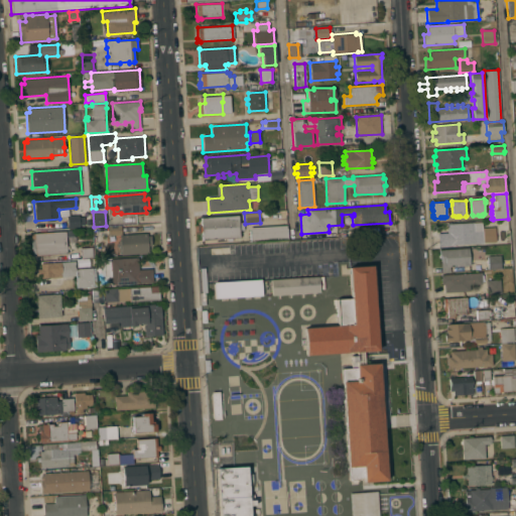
[(67,216),(79,215),(79,218),(85,217),(86,227),(68,228),(67,216)]
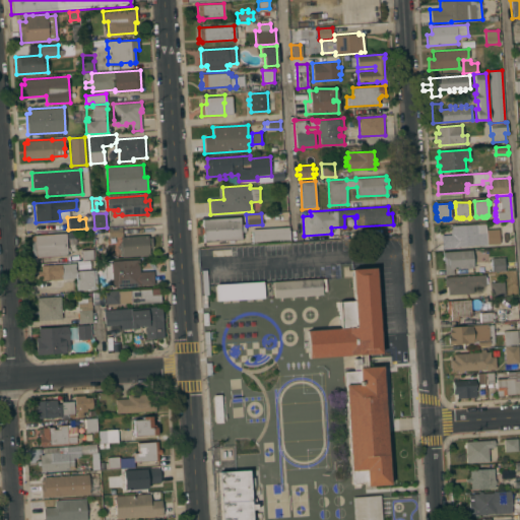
[(240,216),(240,224),(245,224),(245,232),(241,232),(242,240),(203,242),(202,219),(240,216)]
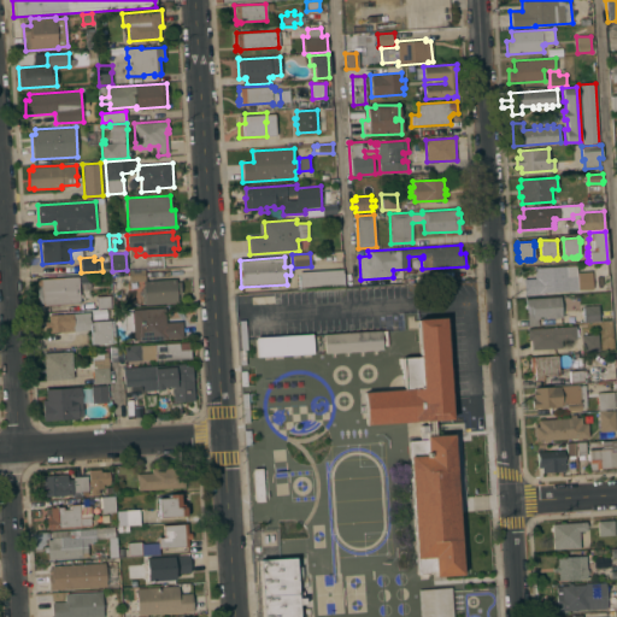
[(576,265),(577,276),(579,276),(579,278),(589,277),(591,291),(577,291),(540,292),(540,294),(524,294),(523,278),(535,278),(534,268),(576,265)]
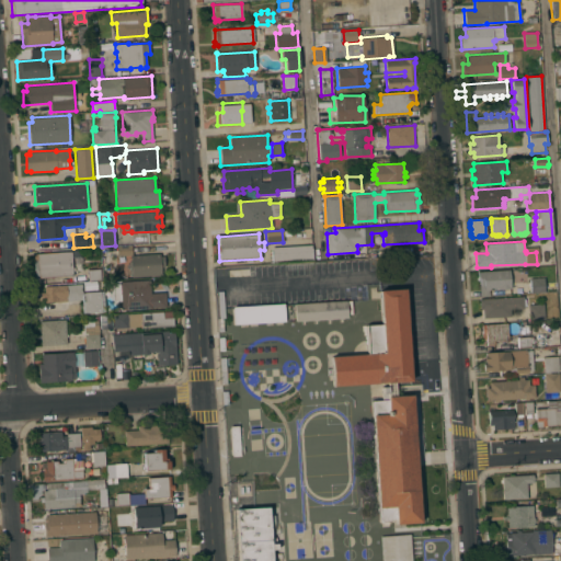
[(312,244),(313,260),(273,263),(272,248),(312,244)]
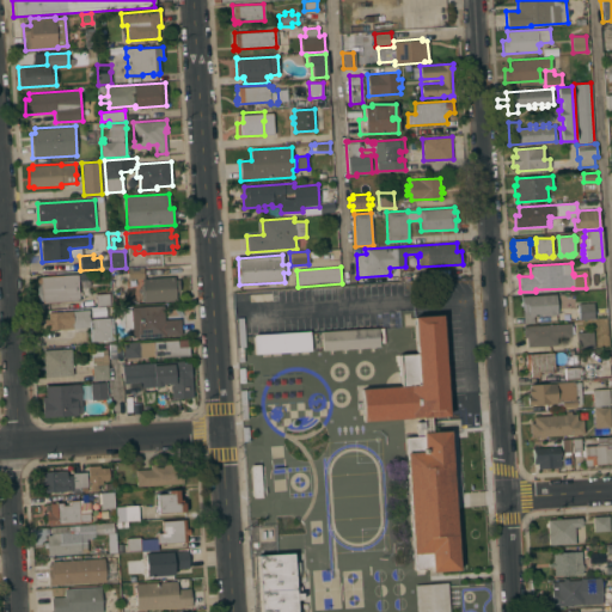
[(144,269),(144,279),(128,279),(128,269),(144,269)]
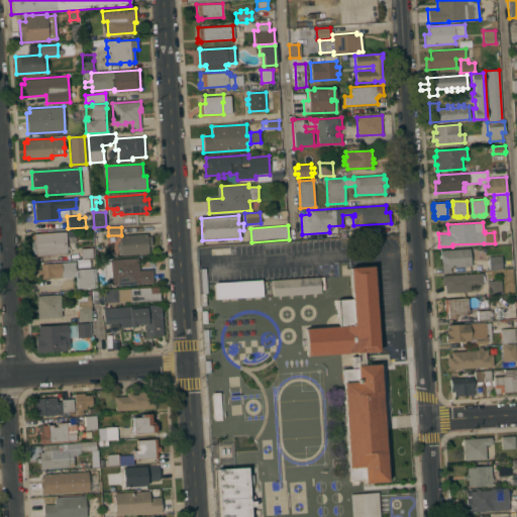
[(66,231),(67,254),(32,256),(31,240),(32,240),(32,235),(34,235),(34,233),(66,231)]
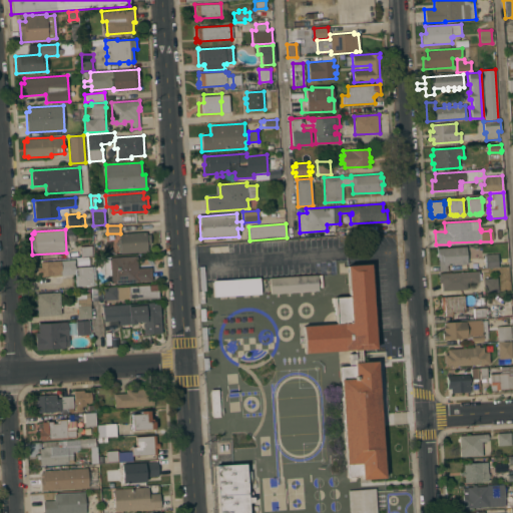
[(146,231),(146,234),(150,234),(150,244),(147,244),(147,251),(120,253),(120,252),(118,252),(117,242),(119,241),(119,233),(146,231)]
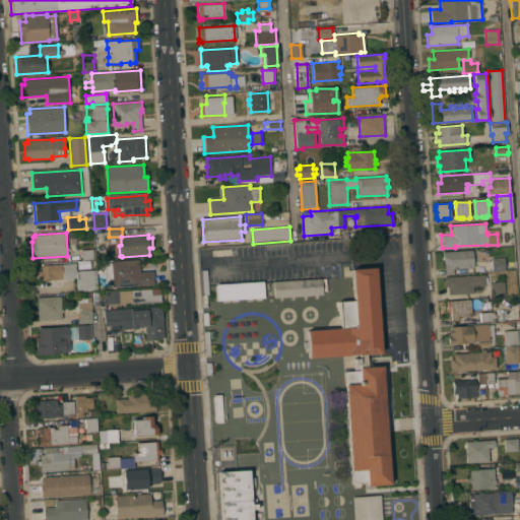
[(92,249),(93,260),(81,261),(81,250),(92,249)]
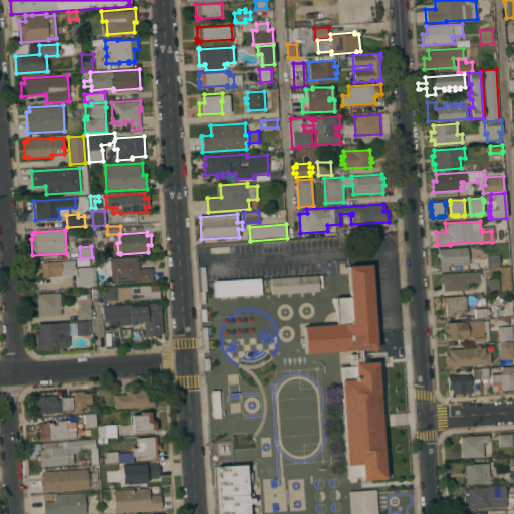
[(467,247),(468,264),(448,265),(449,271),(440,272),(439,257),(438,257),(438,249),(467,247)]
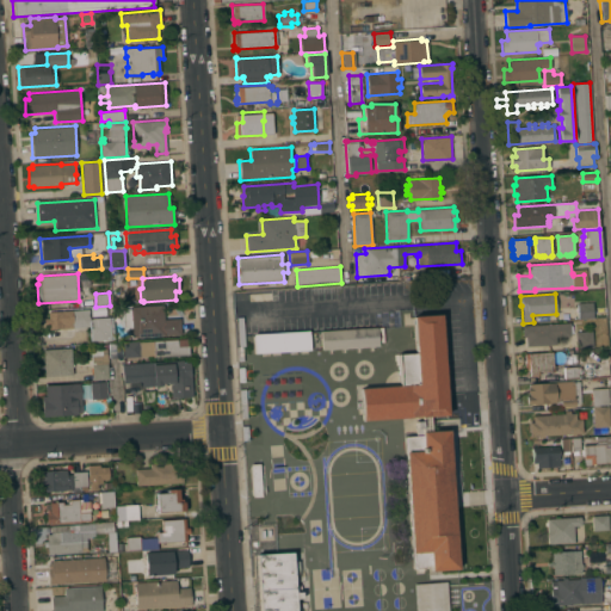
[(592,302),(593,318),(578,319),(578,303),(592,302)]
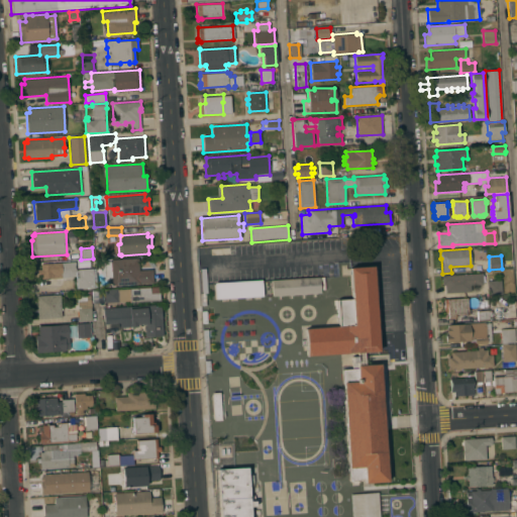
[(112,286),(111,277),(105,277),(104,262),(110,262),(110,260),(144,257),(145,270),(152,269),(153,283),(112,286)]
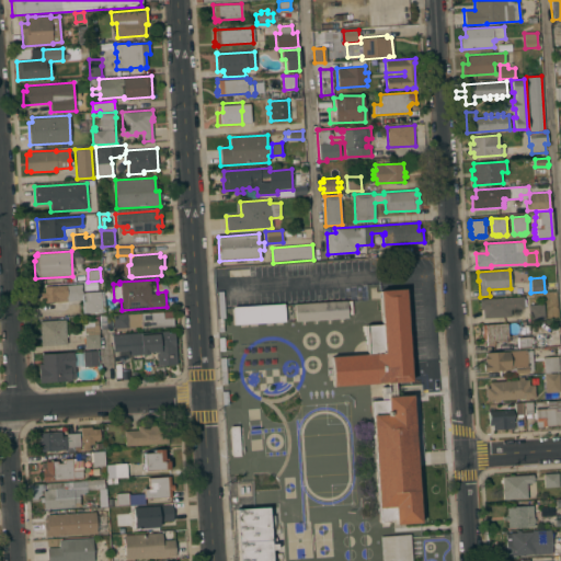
[(105,311),(83,312),(83,308),(81,308),(80,304),(82,302),(82,300),(45,302),(45,298),(41,298),(41,293),(44,293),(44,286),(81,284),(82,293),(103,290),(105,311)]
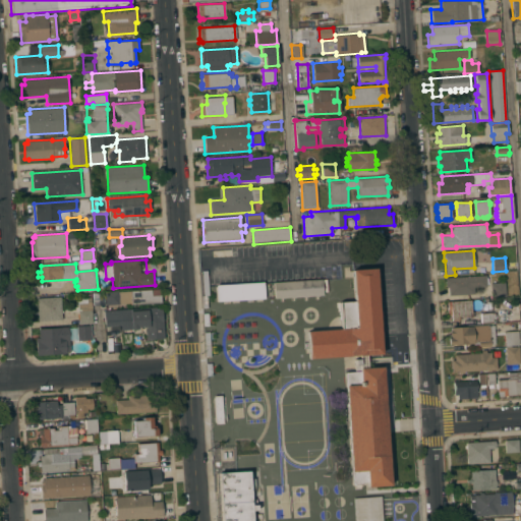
[(390,485),(367,486),(366,483),(352,484),(351,471),(350,471),(345,386),(346,386),(345,372),(354,371),(354,359),(359,359),(359,355),(308,358),(307,331),(341,329),(339,302),(354,301),(351,270),(375,268),(382,353),(366,354),(367,367),(383,366),(390,485)]
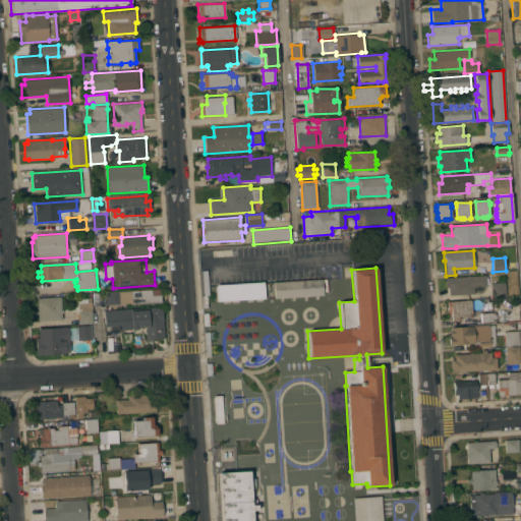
[(486,286),(473,287),(474,294),(449,295),(448,287),(446,288),(445,278),(485,275),(486,286)]
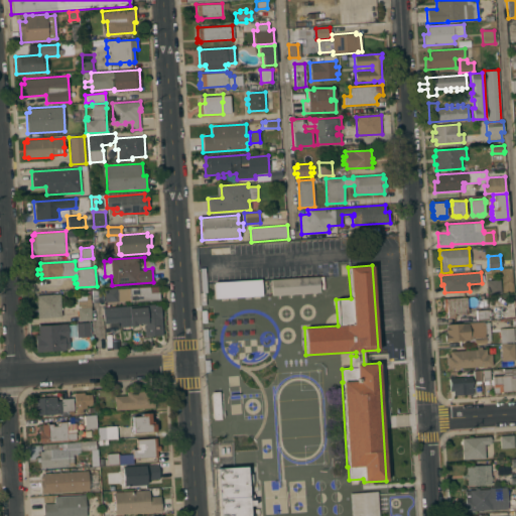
[(318,276),(319,292),(315,292),(315,293),(311,293),(311,292),(304,293),(304,294),(300,294),(300,293),(292,294),(288,295),(288,294),(281,294),(281,295),(277,295),(271,295),(270,279),(318,276)]
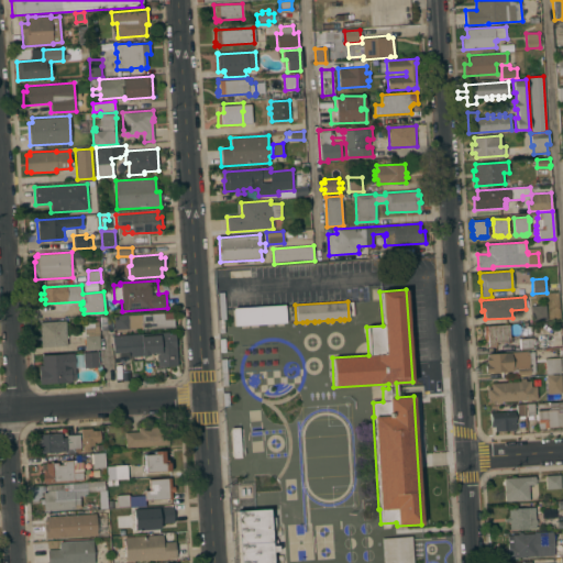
[(285,305),(286,322),(234,326),(233,308),(285,305)]
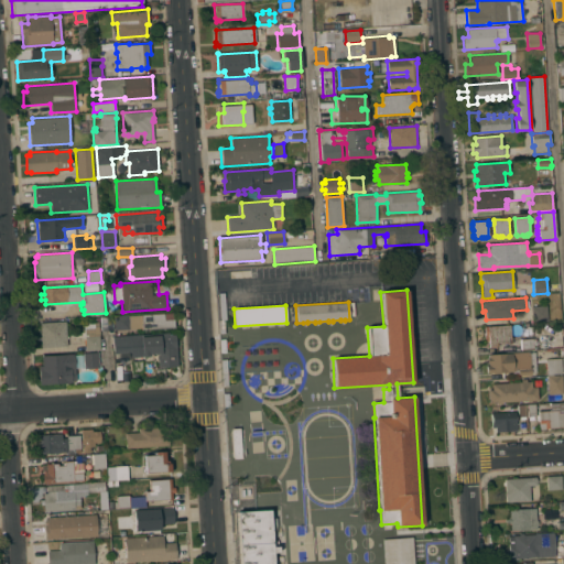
[(531,306),(546,305),(548,321),(532,322),(531,310),(531,306)]
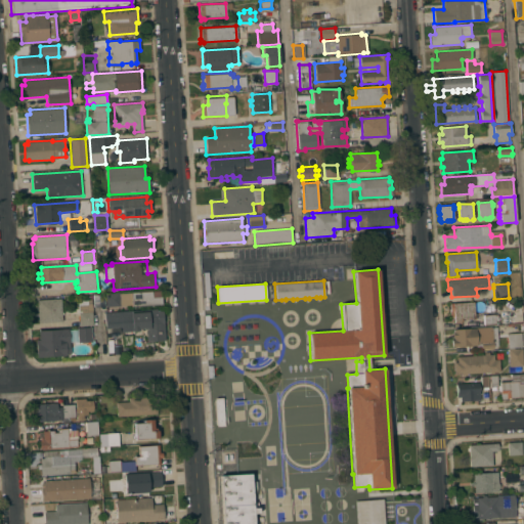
[(161,291),(161,297),(163,296),(163,305),(131,306),(131,305),(105,307),(105,295),(161,291)]
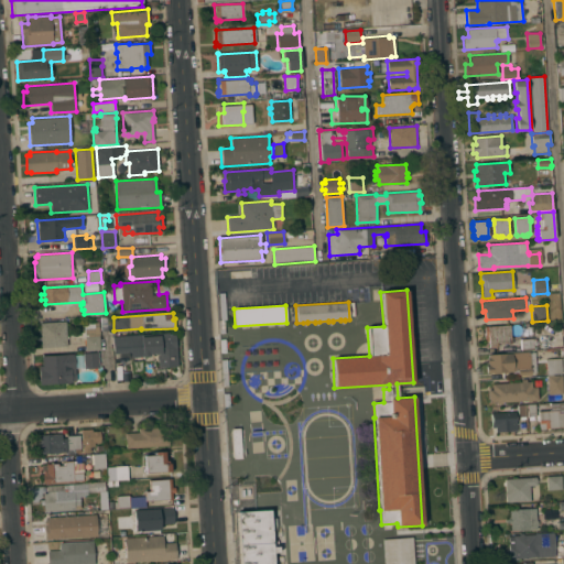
[(112,317),(114,329),(100,331),(100,317),(112,317)]
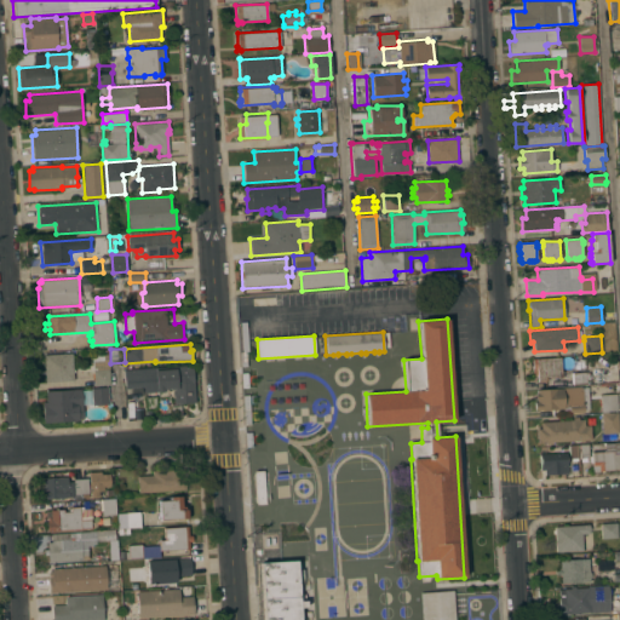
[(72,354),(73,380),(45,382),(44,355),(72,354)]
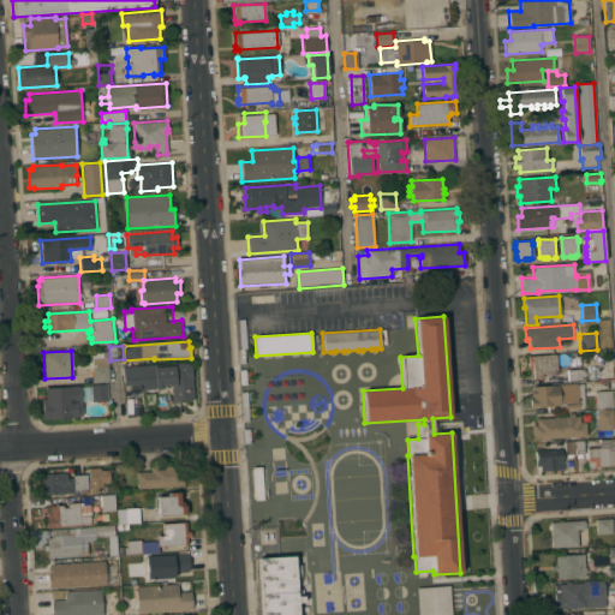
[(102,358),(102,352),(108,352),(109,382),(93,382),(91,358),(102,358)]
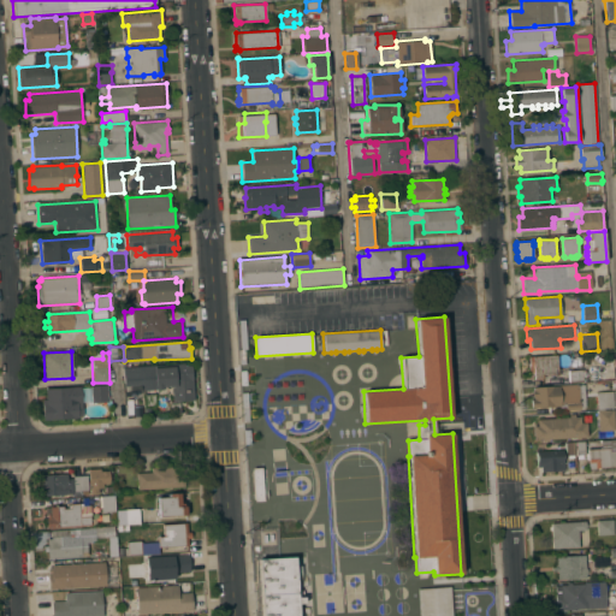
[(557,355),(558,374),(554,374),(554,375),(550,375),(550,374),(549,374),(549,375),(546,375),(546,374),(543,375),(543,378),(533,379),(533,372),(529,373),(528,357),(557,355)]
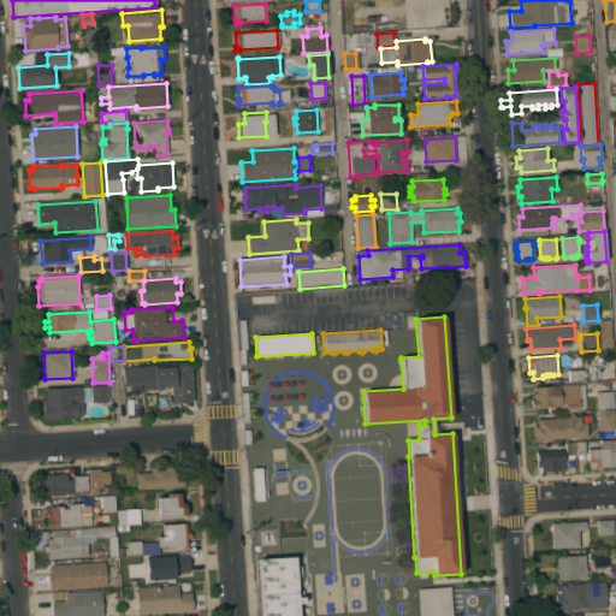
[(143,390),(143,385),(124,386),(123,367),(184,363),(184,366),(191,366),(191,372),(193,373),(194,379),(193,379),(194,400),(173,401),(172,386),(169,386),(164,386),(164,389),(155,389),(143,390)]
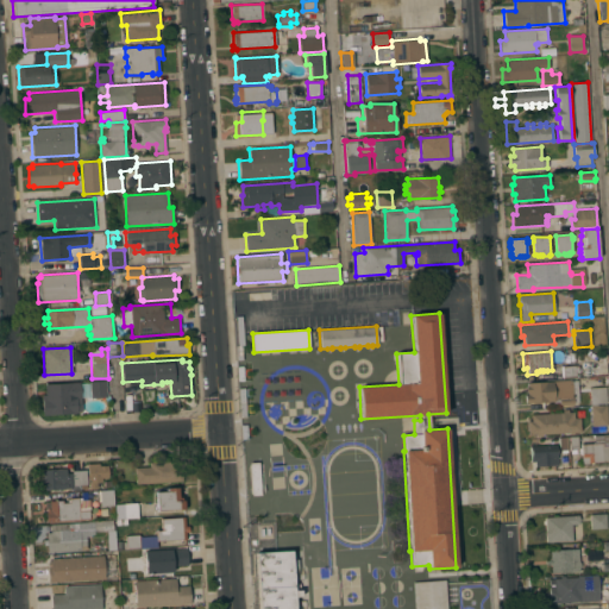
[(563,378),(563,369),(576,368),(577,377),(563,378)]
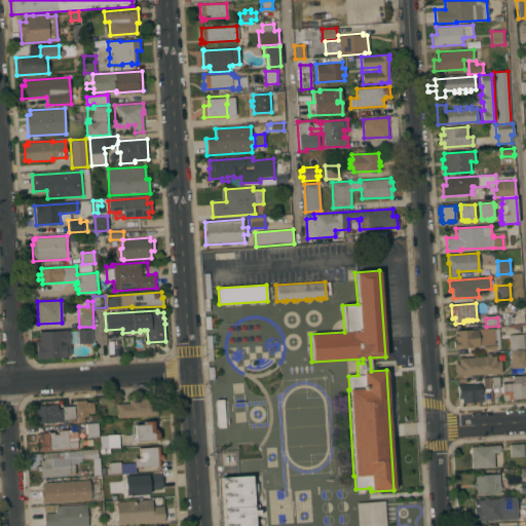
[(494,328),(494,329),(499,328),(500,347),(495,348),(495,349),(483,350),(483,349),(478,349),(478,346),(454,348),(453,341),(456,341),(456,339),(454,339),(454,333),(455,333),(455,331),(494,328)]
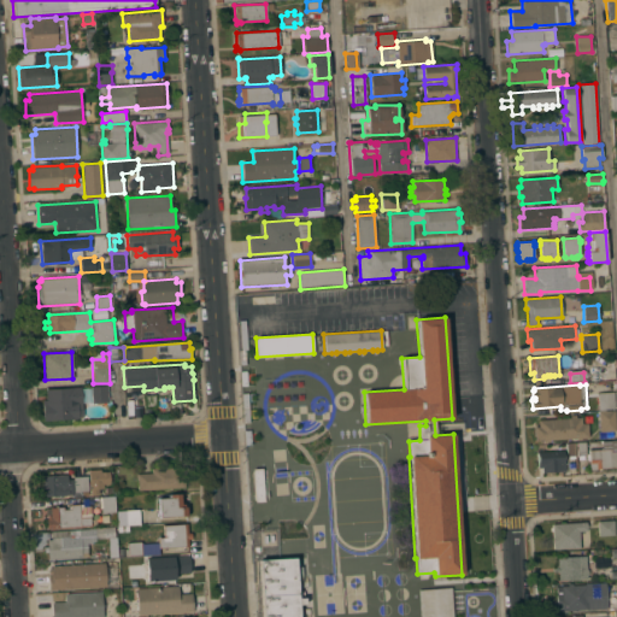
[(81,387),(81,388),(90,387),(90,386),(107,386),(109,403),(92,404),(92,401),(82,403),(83,416),(78,416),(78,418),(43,421),(42,400),(46,399),(46,389),(81,387)]
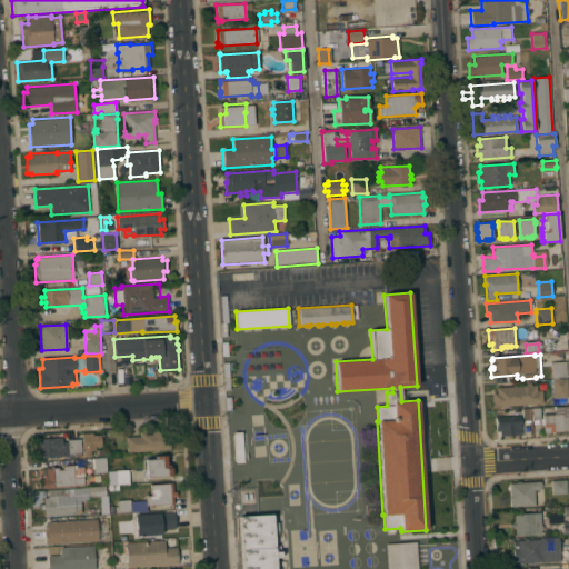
[(567,377),(551,378),(550,362),(566,361),(567,377)]
